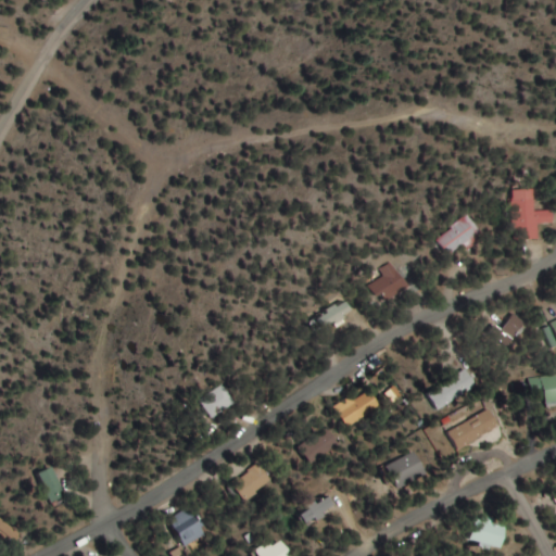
[(515,240),(540,240),(540,224),(554,224),(554,211),(538,211),(538,190),(516,190),(515,240)]
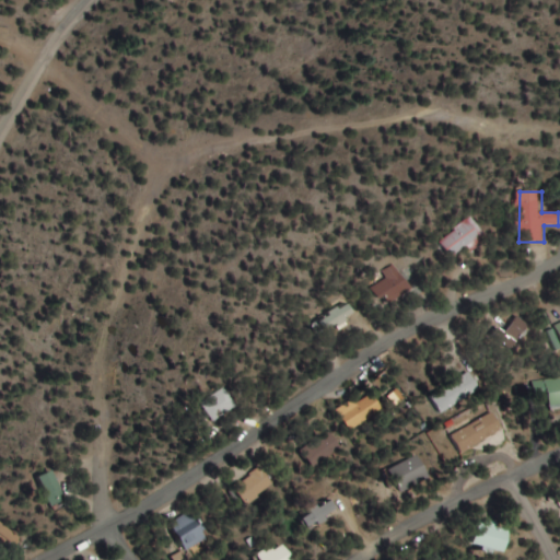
[(444,234),(451,256),(487,246),(480,223),(444,234)]
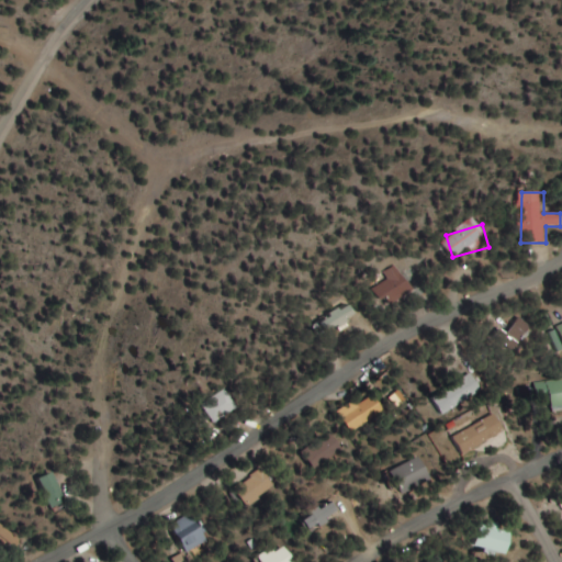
[(414,292),(402,273),(380,288),(392,306),(414,292)]
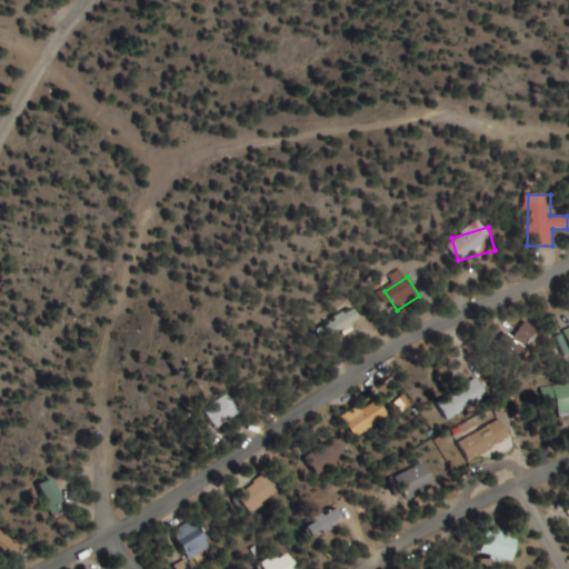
[(448,421),(490,396),(479,378),(438,402),(448,421)]
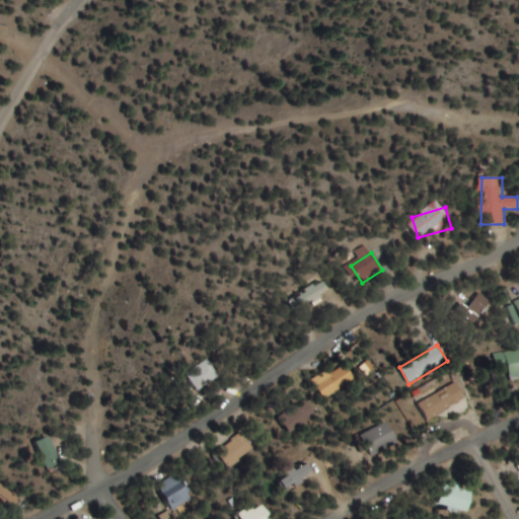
[(518,352),(505,353),(507,381),(518,379),(518,352)]
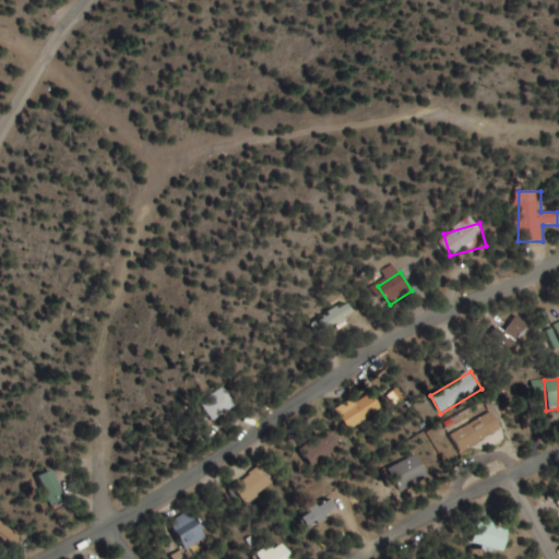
[(238,405),(225,385),(201,402),(215,421),(238,405)]
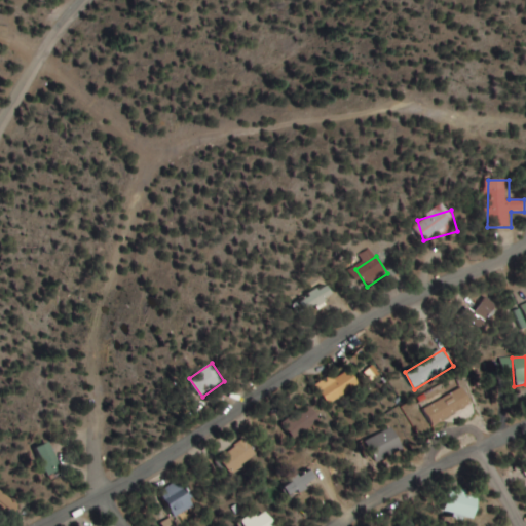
[(323,386),(333,401),(360,384),(350,369),(323,386)]
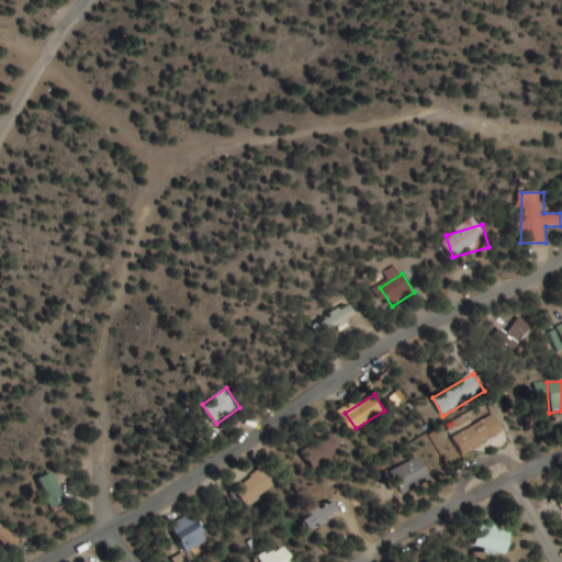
[(454,434),(462,453),(507,436),(499,416),(454,434)]
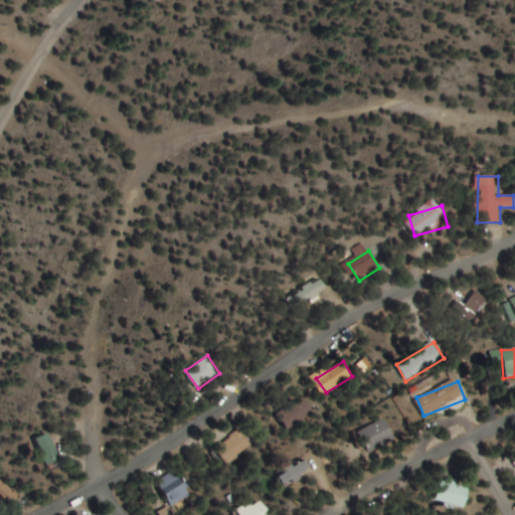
[(279,416),(289,431),(314,410),(303,397),(279,416)]
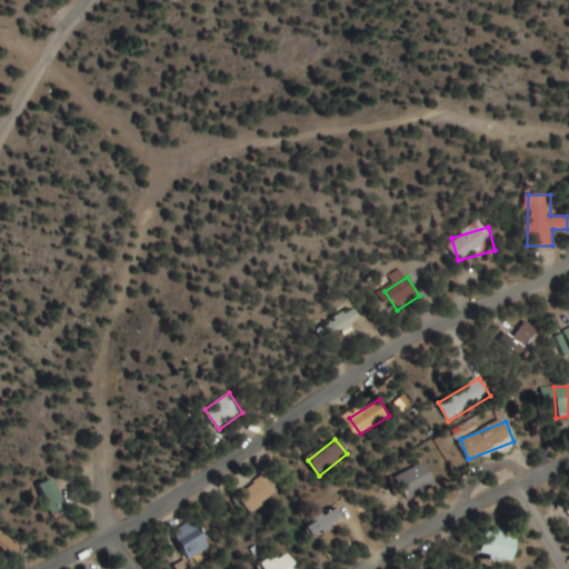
[(407,501),(438,486),(426,462),(396,478),(407,501)]
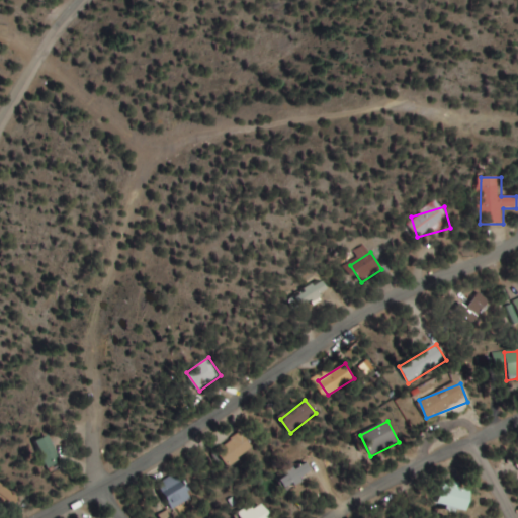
[(227,468),(253,447),(241,432),(214,453),(227,468)]
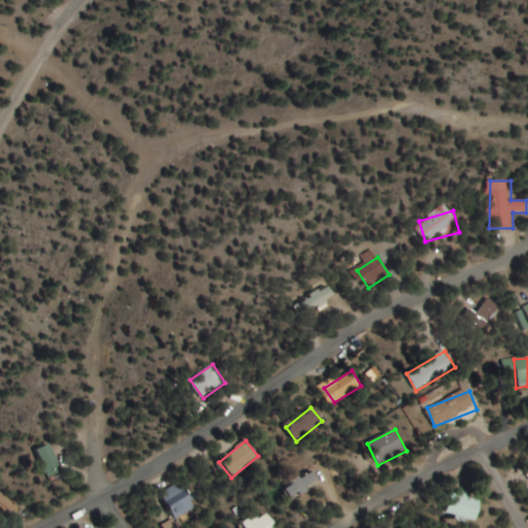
[(64,472),(51,444),(37,451),(51,480),(64,472)]
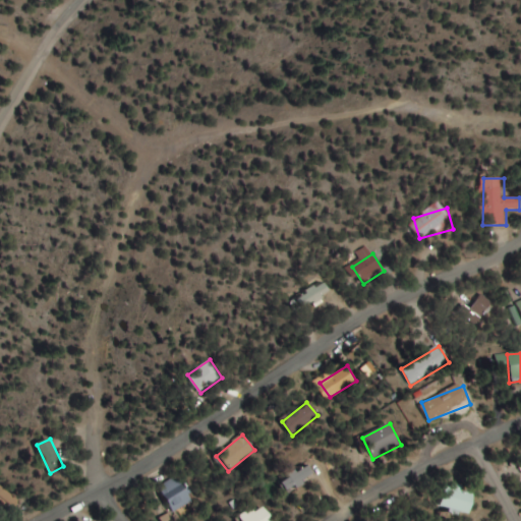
[(280,483),(288,495),(314,475),(306,464),(280,483)]
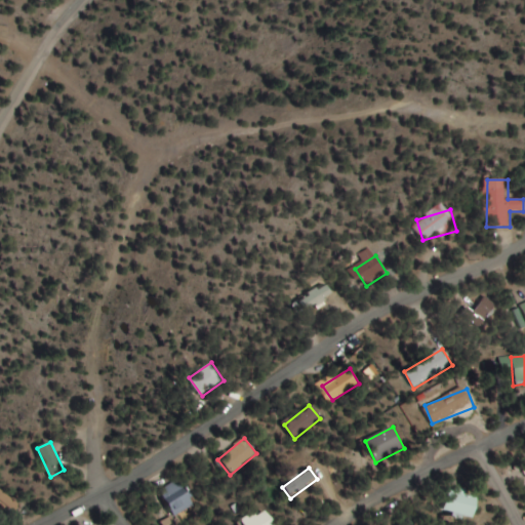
[(160,490),(173,517),(195,506),(182,480),(160,490)]
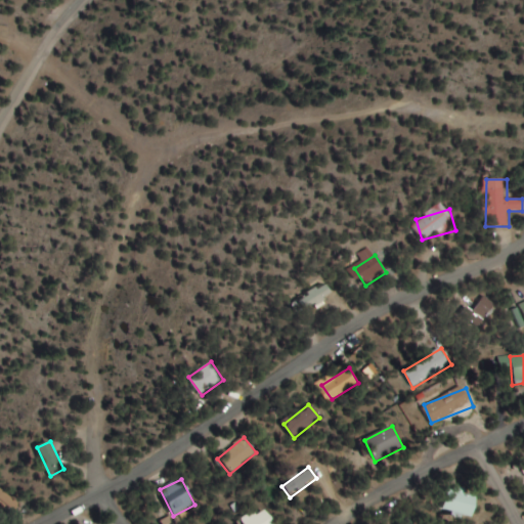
[(443,511),(474,518),(478,497),(466,494),(467,489),(448,485),(443,511)]
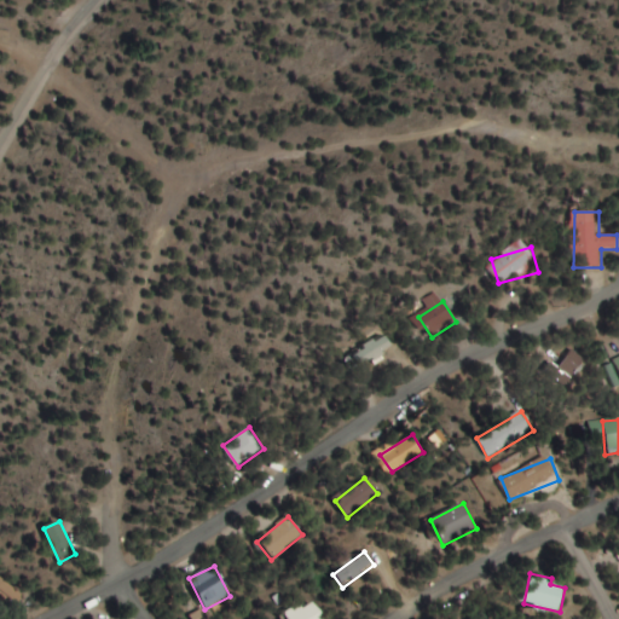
[(285,614),(287,618),(324,618),(316,600),(285,614)]
